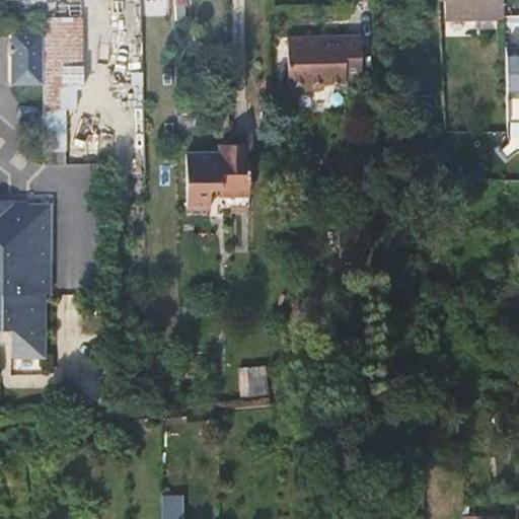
[(44,83),(43,31),(13,32),(14,84),(44,83)]
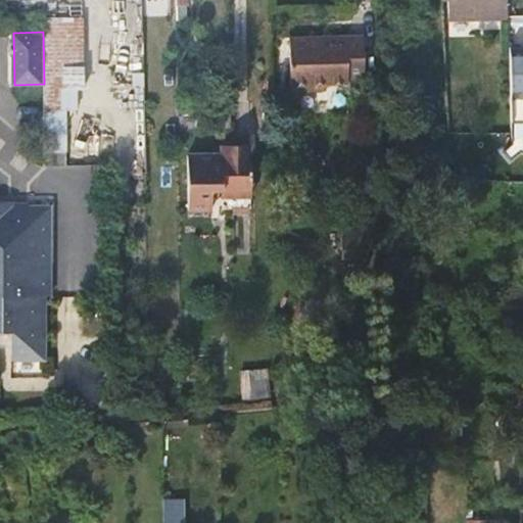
[(313,37),(289,37),(291,90),(312,89),(312,84),(348,83),(348,79),(365,77),(363,37),(345,36),(346,43),(313,43),(313,37)]
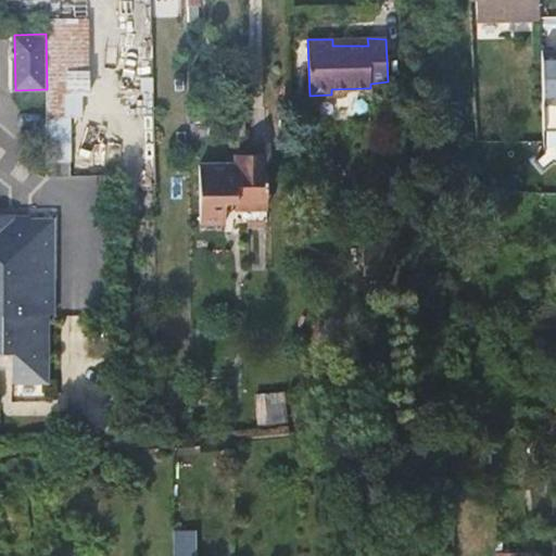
[(555,54),(545,54),(543,162),(555,162),(555,54)]
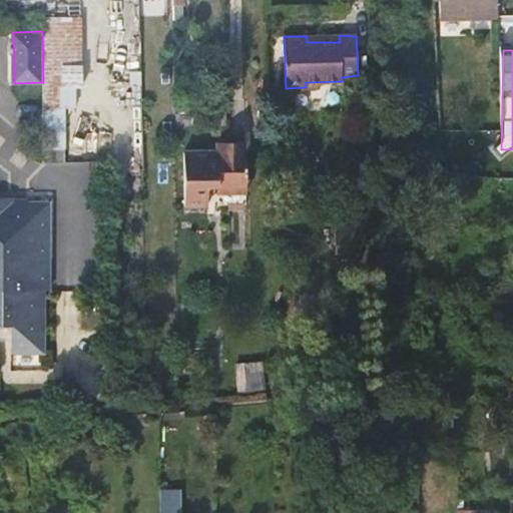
[(147,87),(147,71),(129,71),(129,88),(147,87)]
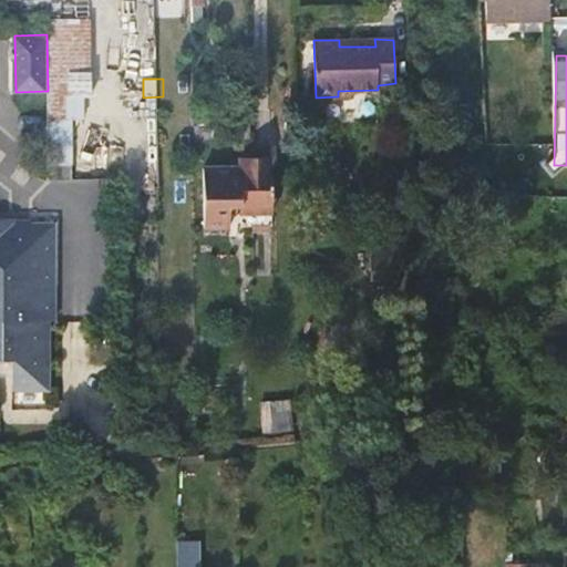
[(250,155),(250,144),(228,144),(228,156),(250,155)]
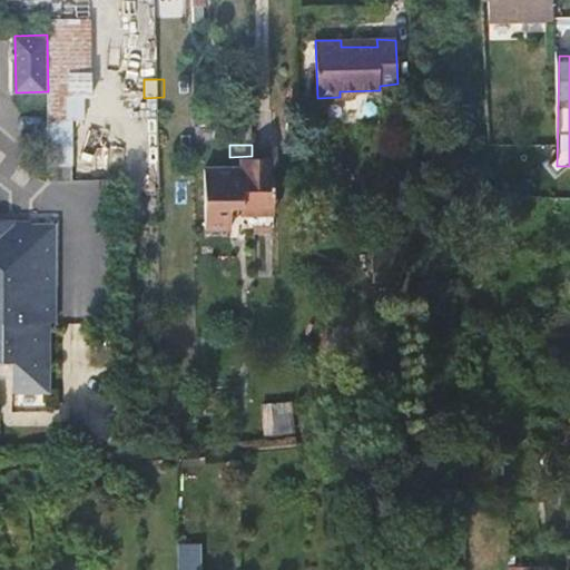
[(272,145),(252,145),(252,156),(272,156),(272,145)]
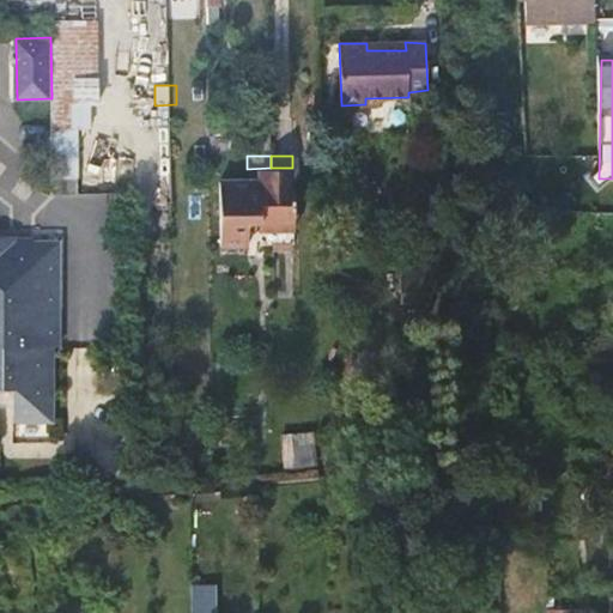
[(271,168),(247,169),(220,170),(223,234),(248,232),(248,222),(247,208),(272,207),(272,177),(271,168)]
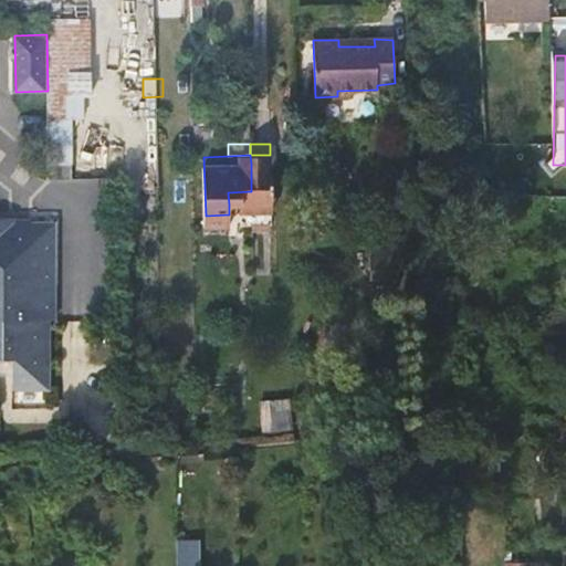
[(270,155),(250,155),(251,164),(251,191),(270,191),(270,155)]
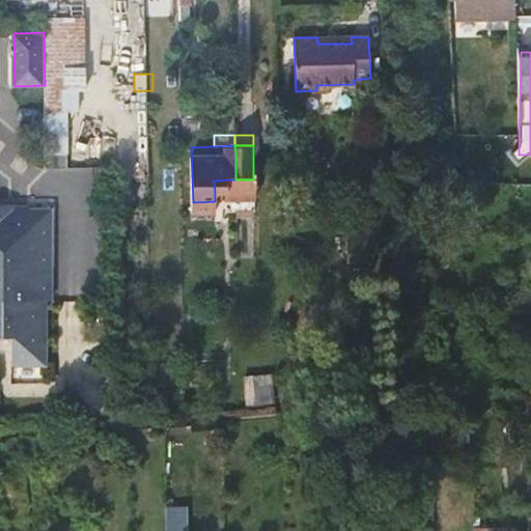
[(214,180),(215,192),(235,191),(235,179),(214,180)]
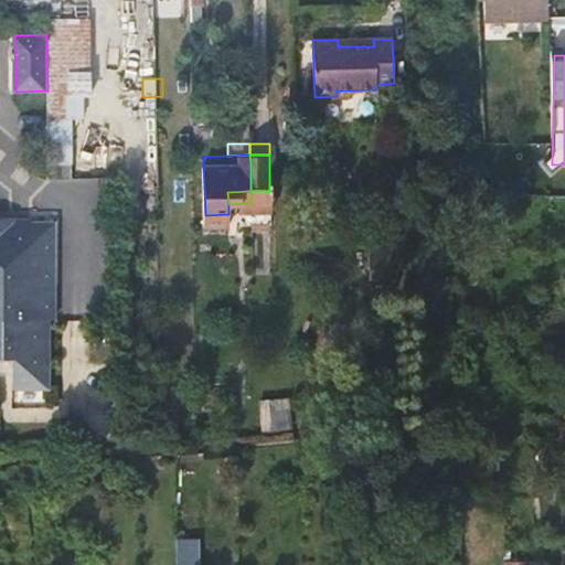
[(269,191),(251,191),(251,203),(269,202),(269,191)]
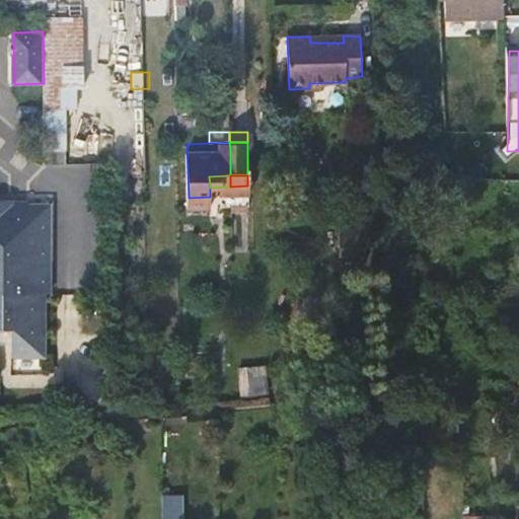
[(0,348),(12,349),(11,358),(43,357),(42,295),(50,294),(50,206),(25,207),(26,216),(10,216),(12,202),(0,202),(0,348)]
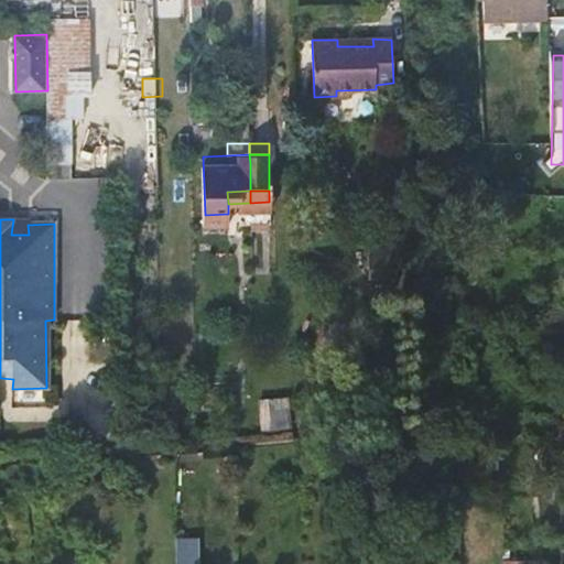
[(260,430),(293,429),(292,398),(259,399),(260,430)]
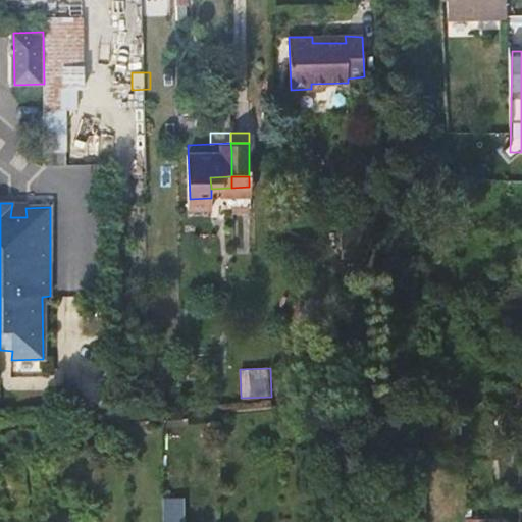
[(173,521),(174,497),(166,497),(165,521),(173,521)]
